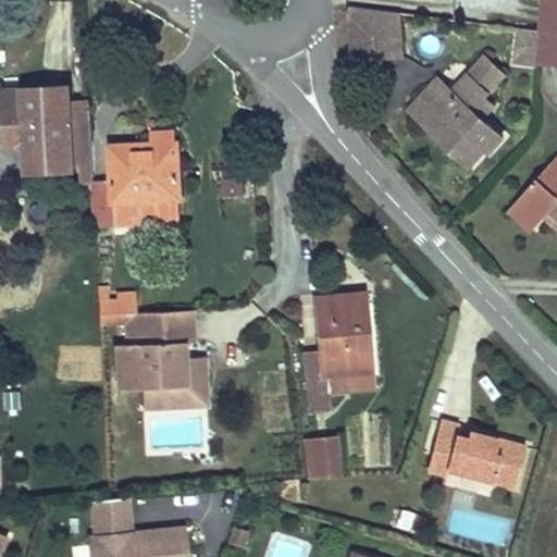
[(556,0),(543,0),(542,32),(556,33),(556,0)]
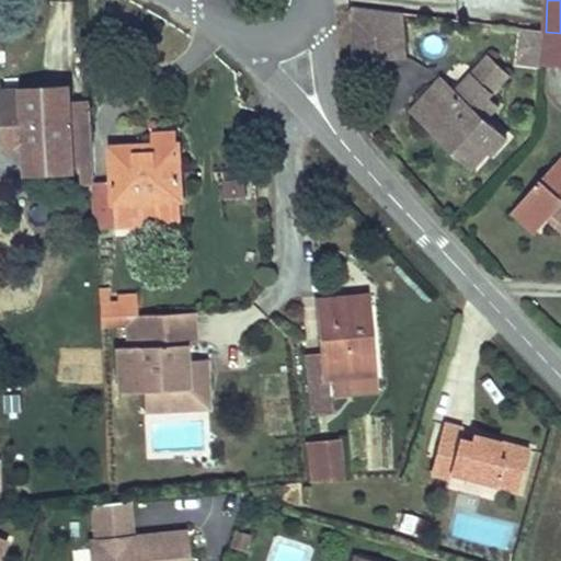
[(405,57),(401,13),(369,9),(374,59),(405,57)]
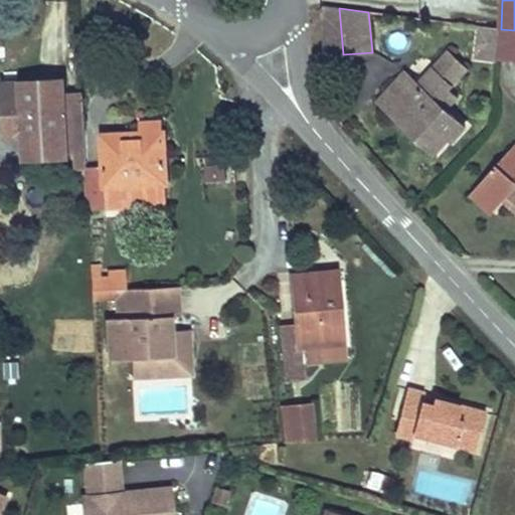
[(498,59),(501,29),(481,26),(477,57),(498,59)]
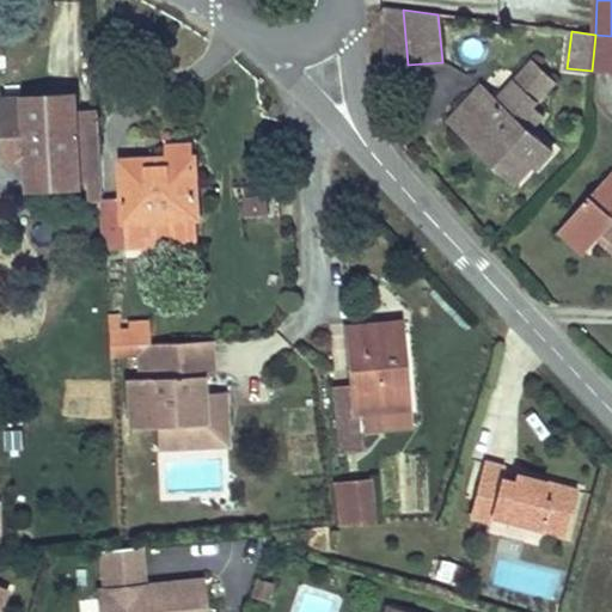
[(611,73),(611,36),(595,35),(592,71),(611,73)]
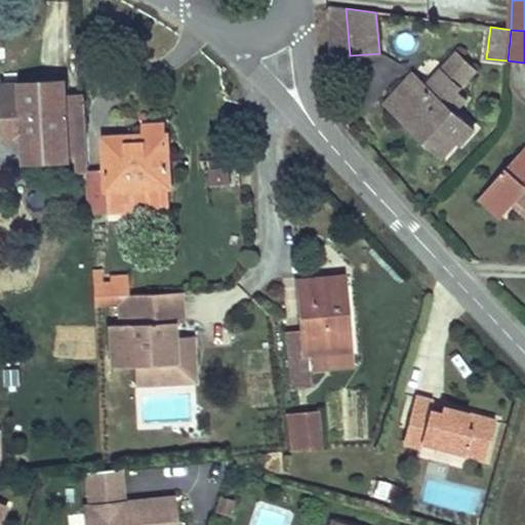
[(477,71),(458,54),(443,71),(460,87),(477,71)]
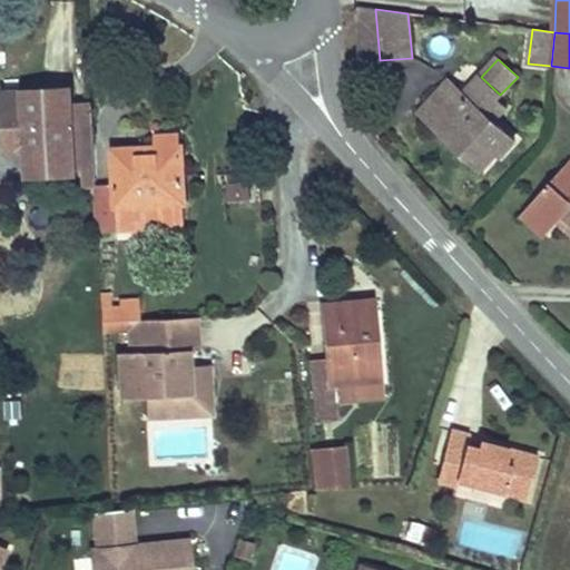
[(494,121),(484,112),(497,100),(500,95),(481,77),(465,95),(450,81),(421,112),(483,169),(499,151),(503,156),(517,141),(494,121)]
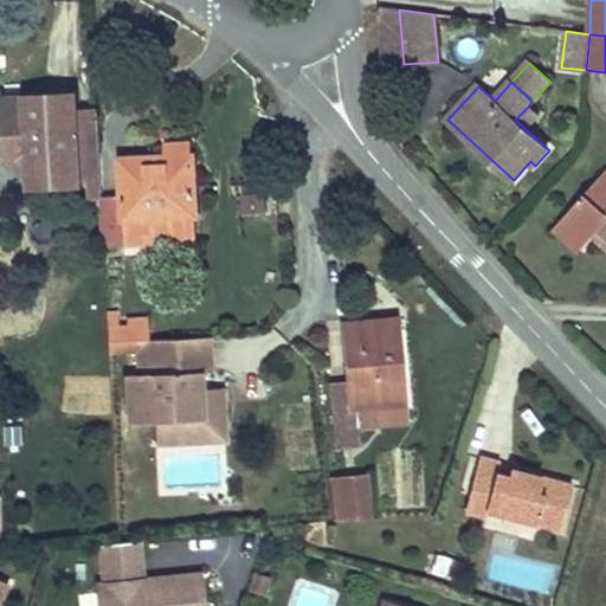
[(101,176),(98,110),(76,111),(76,95),(2,98),(6,159),(30,158),(31,184),(81,181),(81,176),(90,176),(101,176)]
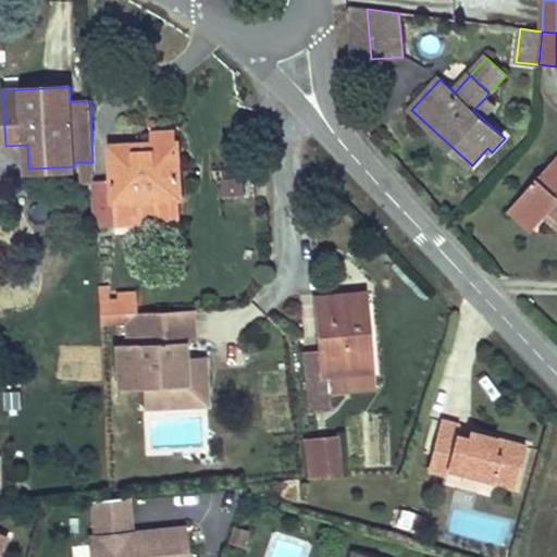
[(483,119),(495,107),(485,98),(473,110),(483,119)]
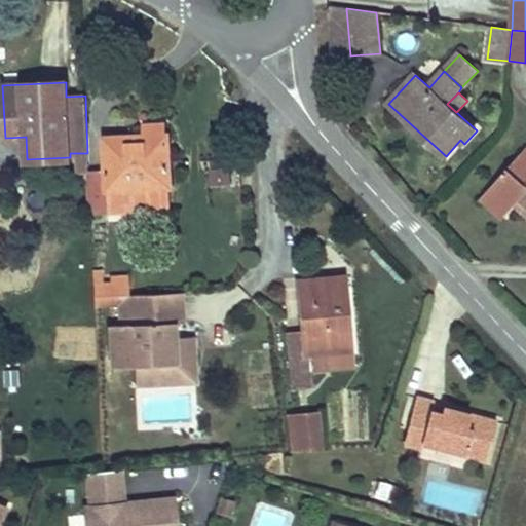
[(172,208),(171,187),(172,187),(168,135),(167,135),(167,125),(144,126),(144,136),(106,138),(107,170),(88,171),(90,215),(110,214),(110,211),(121,211),(121,220),(122,225),(136,224),(141,210),(172,208)]
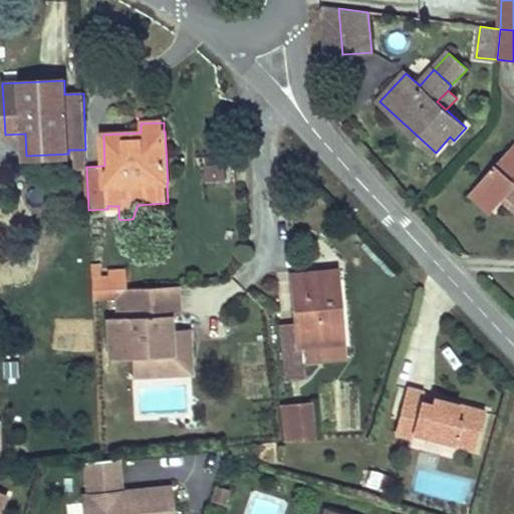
[(513,146),(476,189),(495,206),(503,198),(510,190),(513,193),(513,194),(511,198),(513,199),(513,146)]
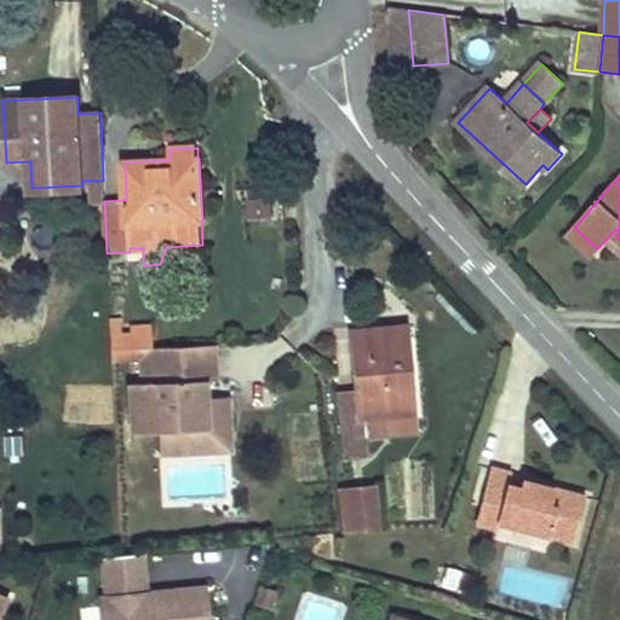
[(104,202),(103,181),(92,181),(93,204),(104,202)]
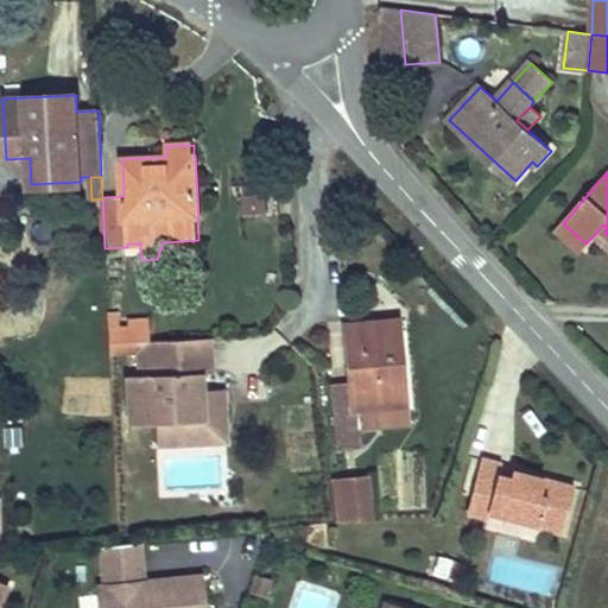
[(267,196),(242,197),(244,215),(268,214),(267,196)]
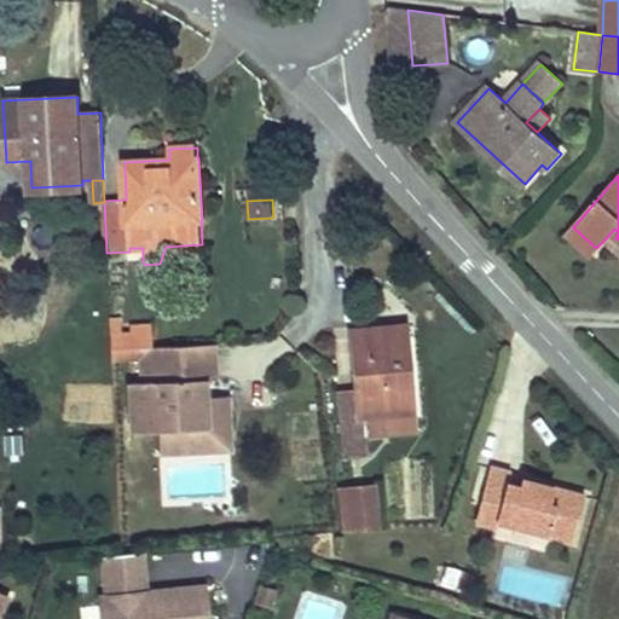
[(596,248),(573,227),(568,233),(593,254),(596,248)]
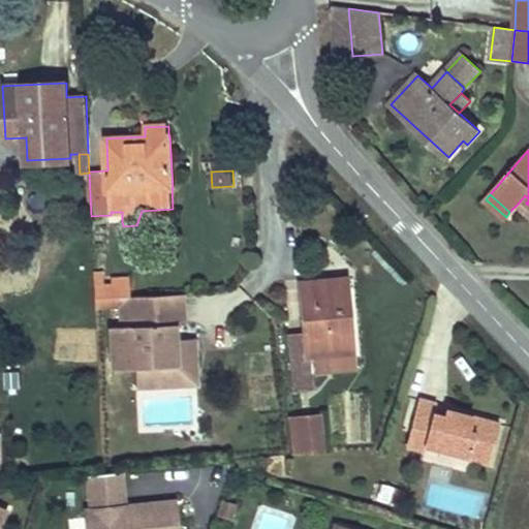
[(528,205),(526,204),(528,199),(528,198),(525,195),(518,204),(528,213),(528,205)]
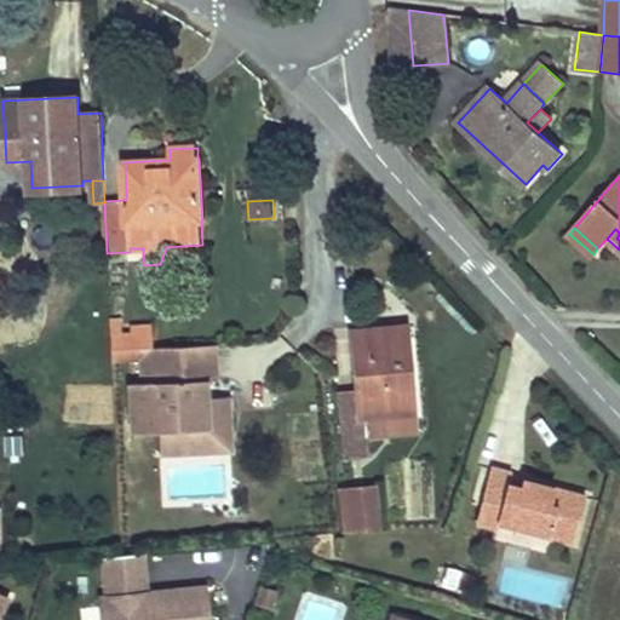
[(143,259),(143,248),(130,248),(131,259),(143,259)]
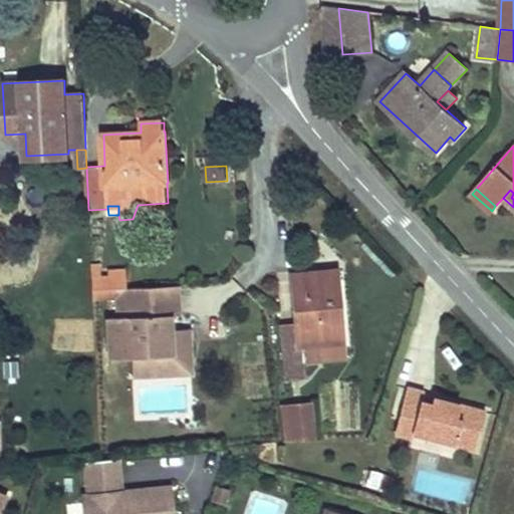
[(102,276),(101,263),(91,264),(92,276),(102,276)]
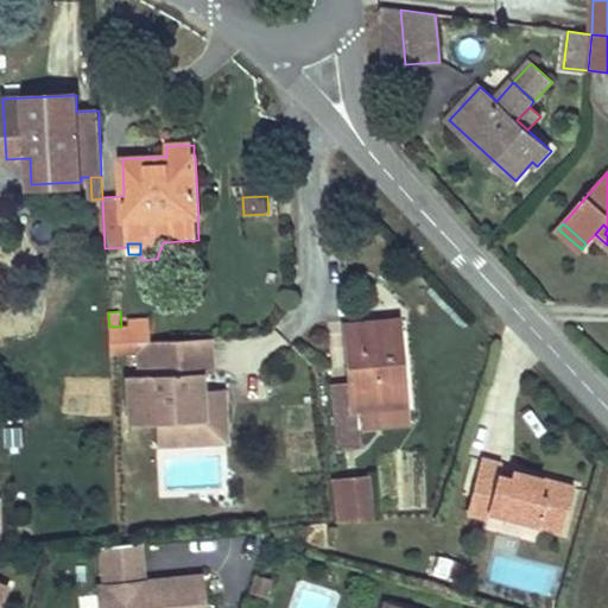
[(399,331),(398,321),(367,323),(368,334),(399,331)]
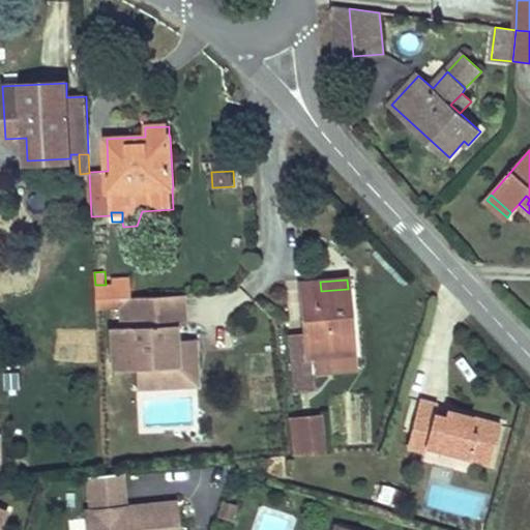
[(354,353),(348,289),(321,291),(320,282),(301,284),(305,333),(290,335),(296,389),(307,388),(307,391),(316,391),(315,372),(313,356),(354,353)]
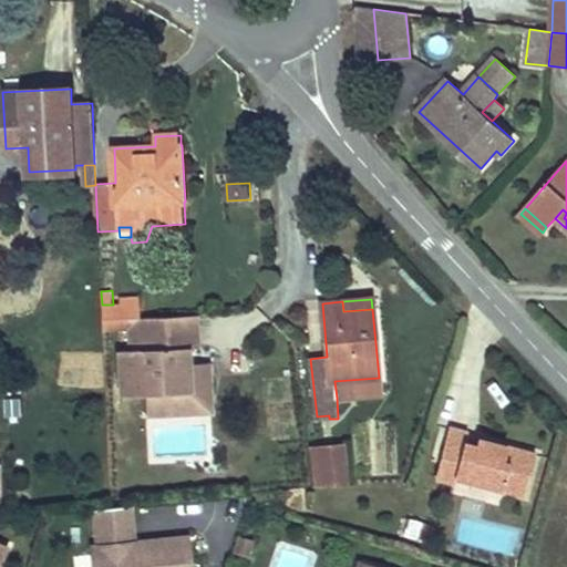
[(141,318),(140,302),(113,305),(102,305),(102,320),(141,318)]
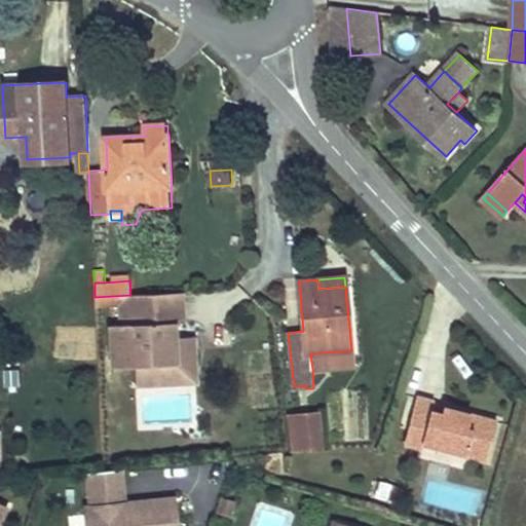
[(136,367),(177,365),(175,324),(183,323),(182,293),(130,295),(95,297),(96,307),(118,306),(119,312),(129,311),(130,325),(119,325),(111,326),(113,368),(136,367)]
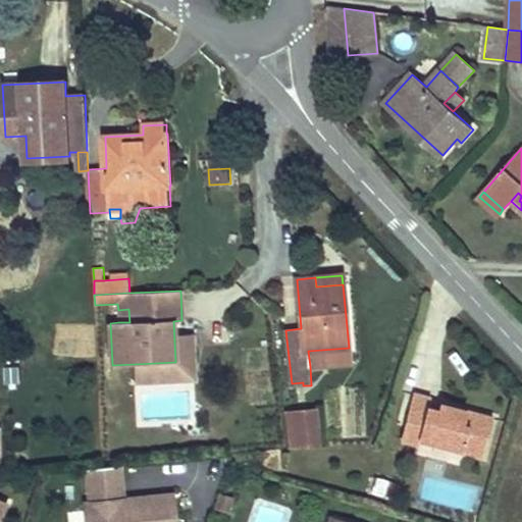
[(129,322),(128,309),(118,310),(118,322),(129,322)]
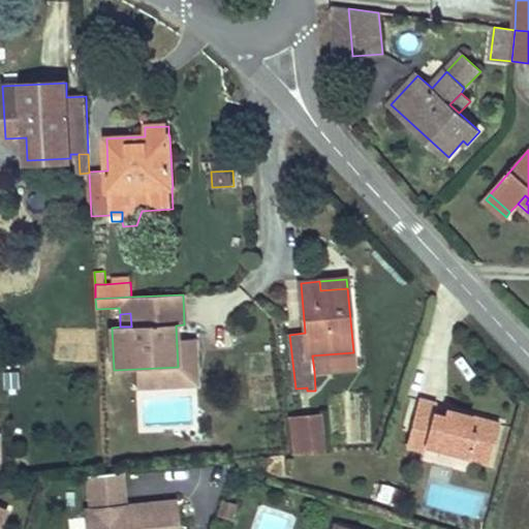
[(196,384),(194,339),(177,339),(178,367),(136,369),(137,386),(196,384)]
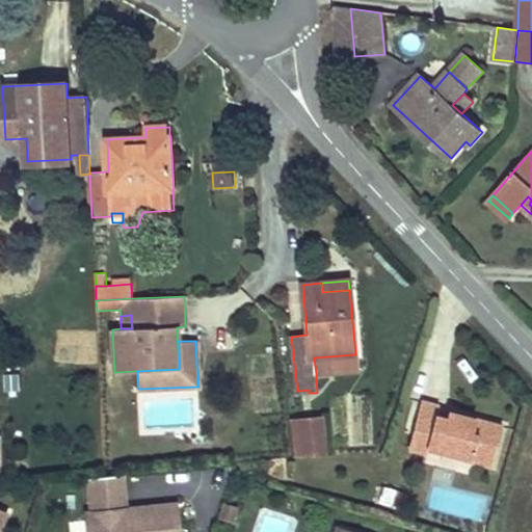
[(357,369),(355,354),(314,357),(316,373),(357,369)]
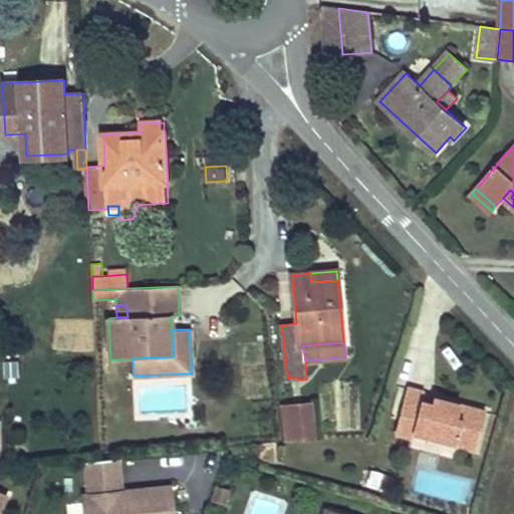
[(17,370),(16,354),(5,355),(6,370),(12,370),(17,370)]
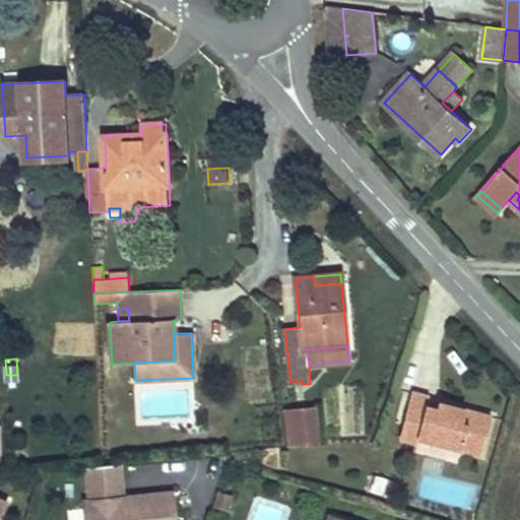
[(481,455),(492,416),(439,402),(438,409),(427,406),(429,400),(430,397),(412,392),(404,419),(420,424),(417,438),(481,455)]
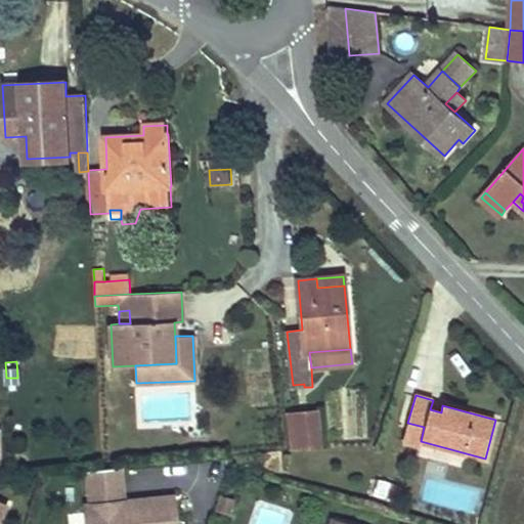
[(441,412),(442,405),(432,403),(430,409),(441,412)]
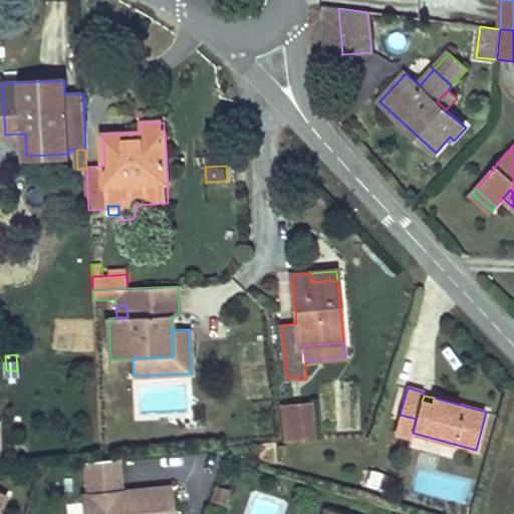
[(312,404),(290,406),(293,441),(316,441),(312,404)]
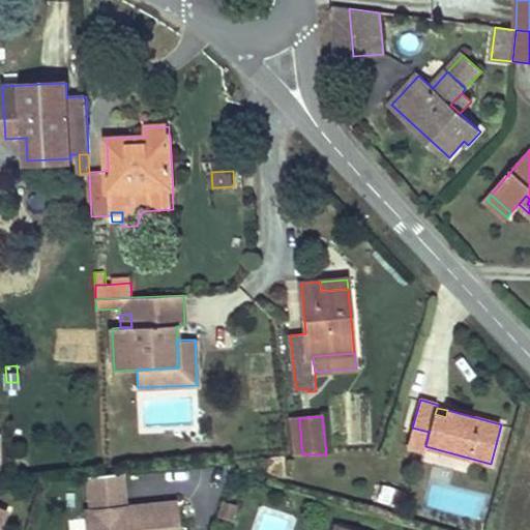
[(301,455),(297,418),(290,419),(294,455),(301,455)]
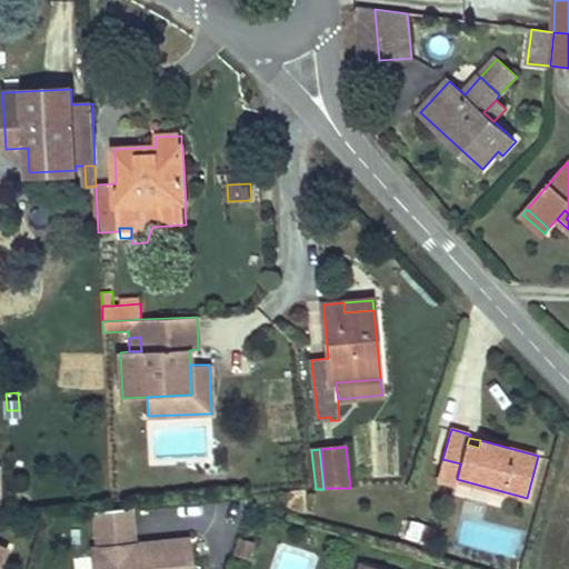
[(457,479),(460,463),(442,459),(437,480),(455,485),(457,479)]
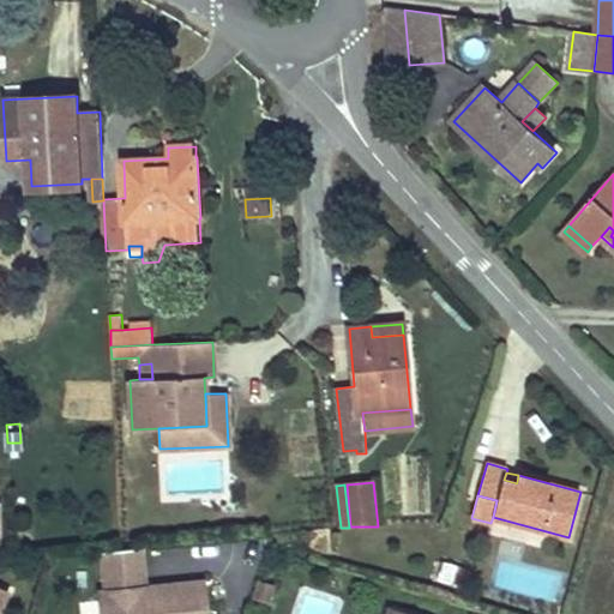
[(210,613),(206,581),(146,587),(143,547),(102,552),(106,591),(97,591),(98,613),(210,613)]
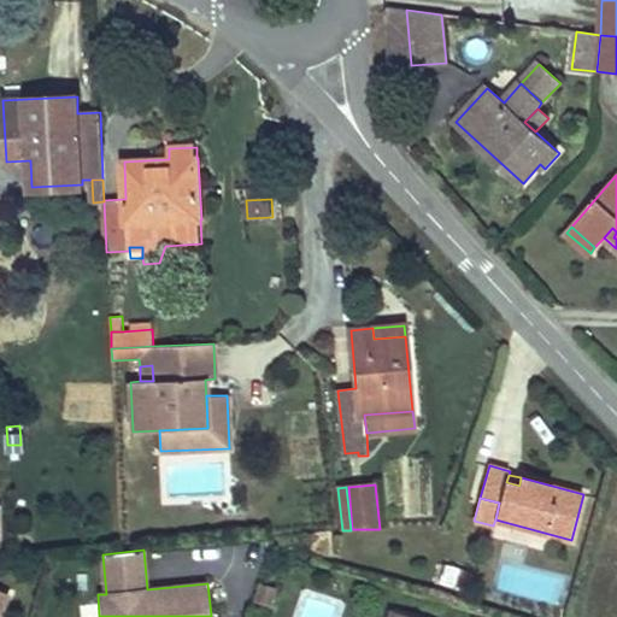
[(442,565),(440,588),(465,592),(468,569),(442,565)]
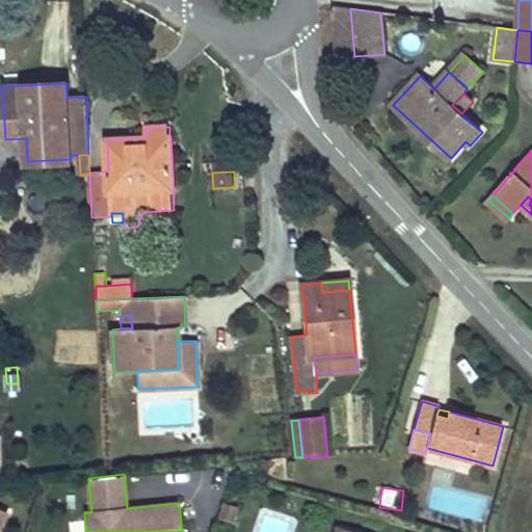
[(232,523),(237,506),(223,503),(219,519),(232,523)]
